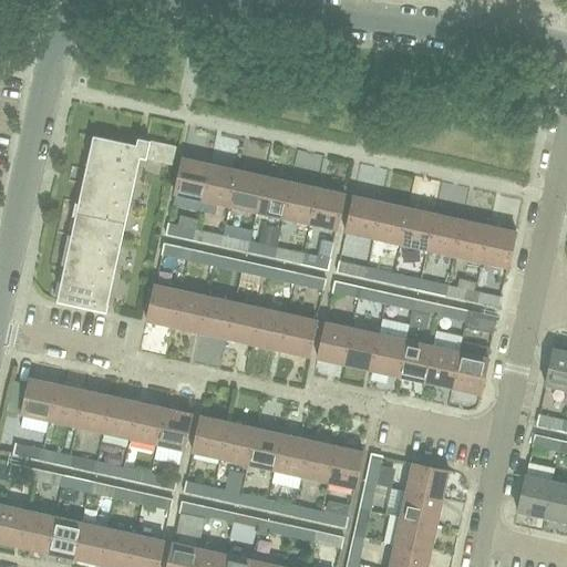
[(57,302),(106,313),(109,303),(103,302),(109,279),(113,280),(115,271),(111,270),(115,247),(120,248),(122,238),(117,237),(123,214),(127,215),(130,205),(125,205),(130,181),(134,182),(136,173),(132,172),(137,146),(136,146),(93,136),(93,138),(99,140),(96,153),(91,152),(86,172),(92,173),(89,185),(83,184),(79,204),(84,205),(81,218),(75,217),(71,237),(76,238),(74,251),(69,250),(64,269),(70,271),(66,284),(61,282),(57,302)]
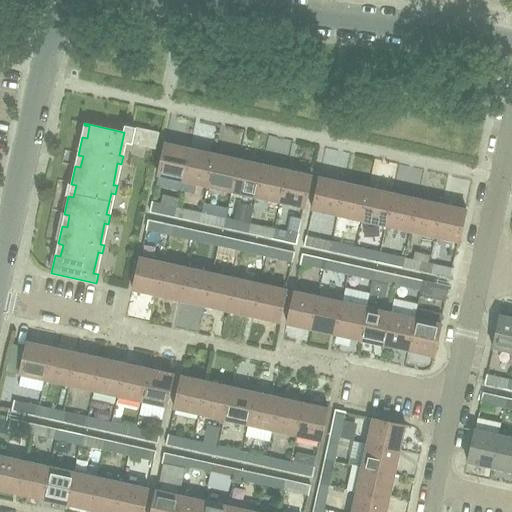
[(135,128),(131,144),(156,149),(159,135),(159,133),(135,128)]
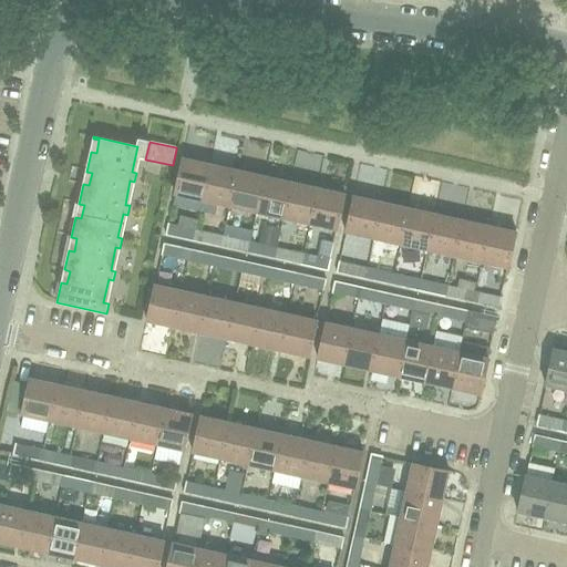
[(210,164),(183,157),(175,195),(202,202),(210,164)]
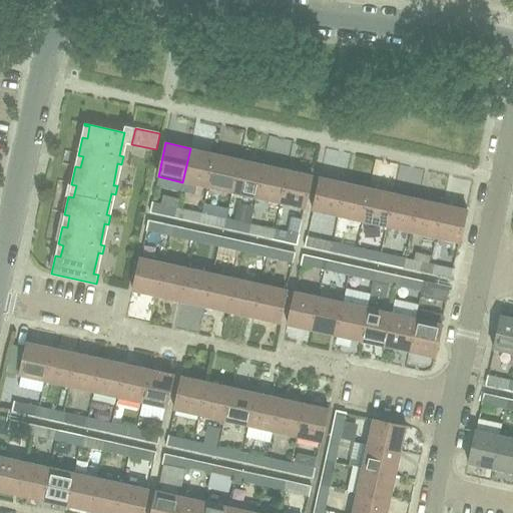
[(190,148),(182,182),(207,187),(214,153),(190,148)]
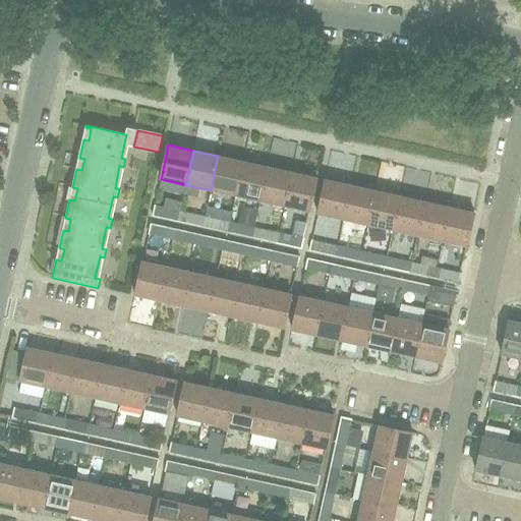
[(218,156),(211,190),(235,195),(242,161),(218,156)]
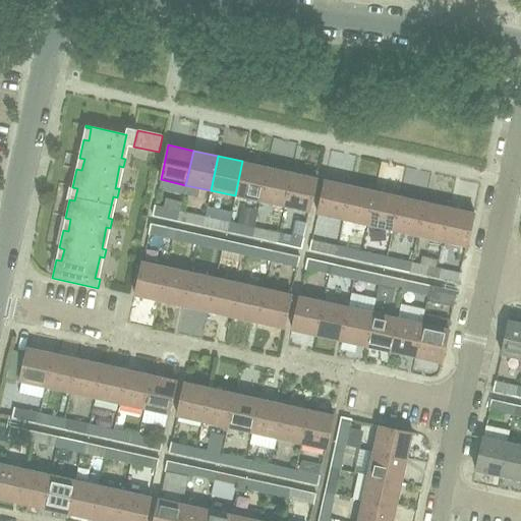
[(259,201),(268,167),(242,161),(235,195),(259,201)]
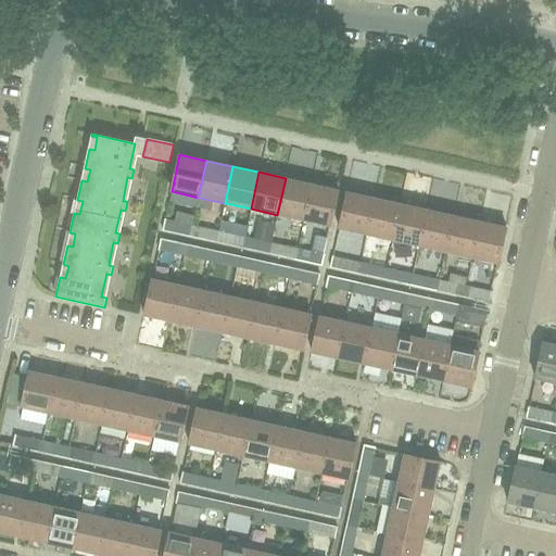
[(303,220),(312,184),(286,178),(277,215),(303,220)]
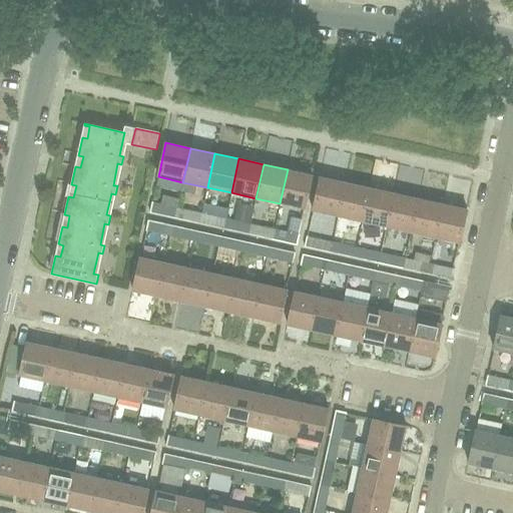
[(288,169),(280,203),(305,209),(313,174),(288,169)]
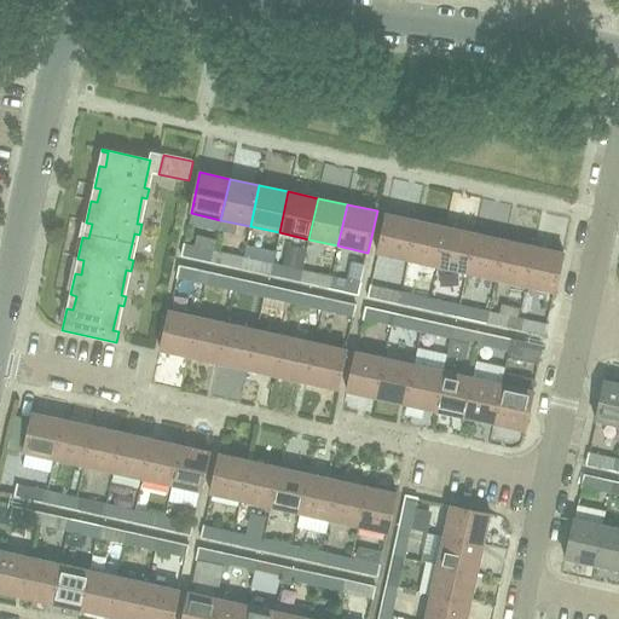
[(387,213),(377,254),(408,261),(416,220),(387,213)]
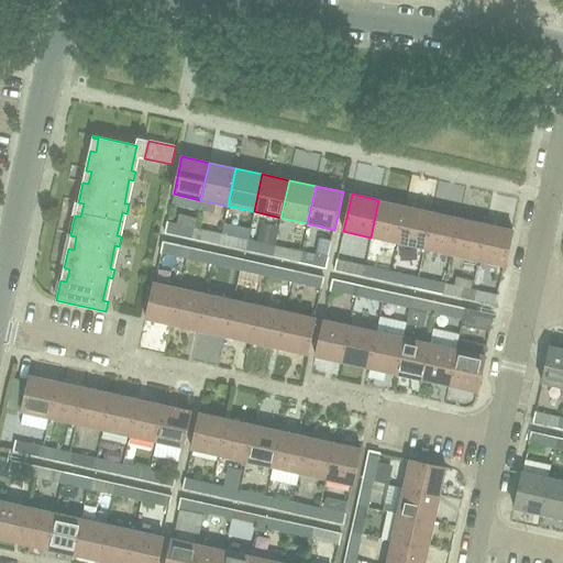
[(378,200),(371,238),(397,243),(406,206),(378,200)]
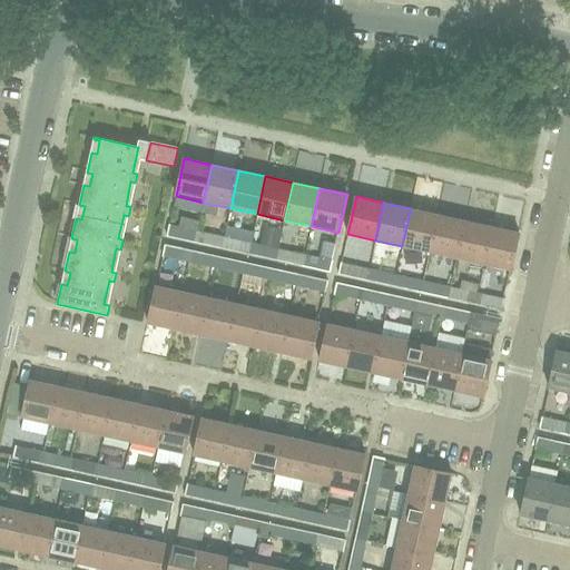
[(411,208),(402,246),(429,252),(438,214),(411,208)]
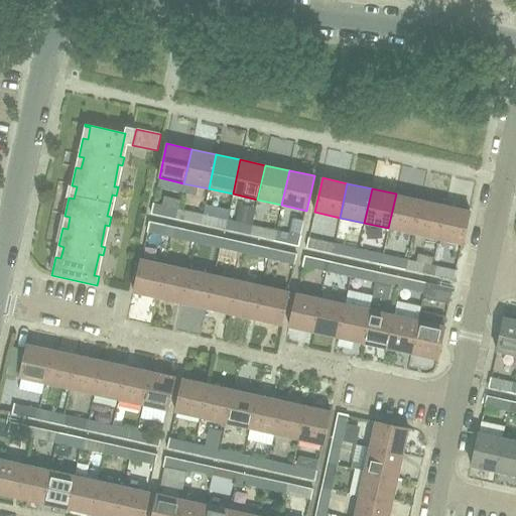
[(388,228),(412,234),(420,200),(396,194),(388,228)]
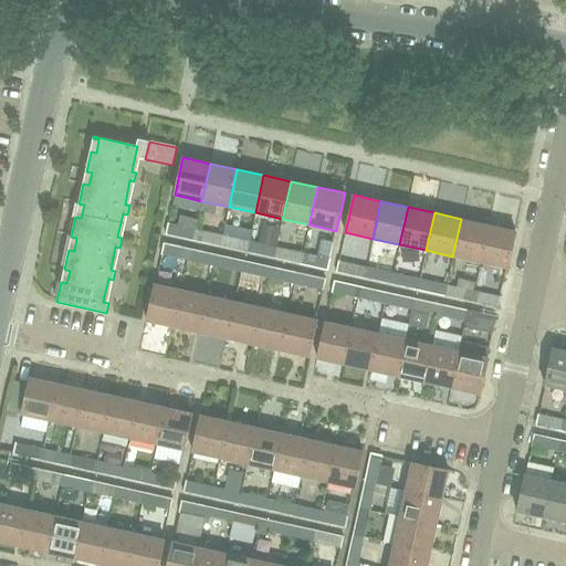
[(461,219),(452,257),(480,262),(488,224),(461,219)]
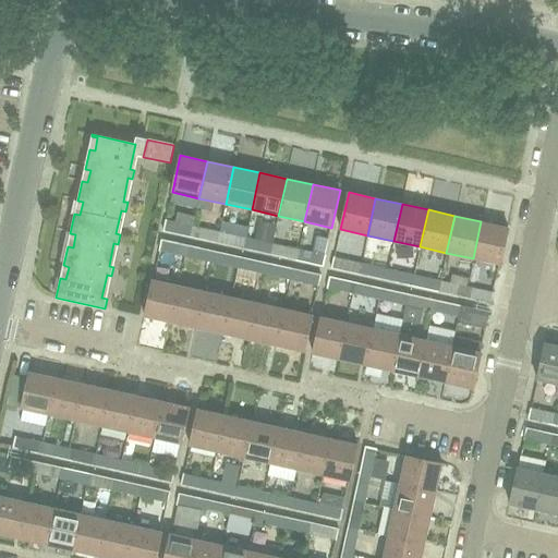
[(166,221),(164,231),(190,238),(193,227),(166,221)]
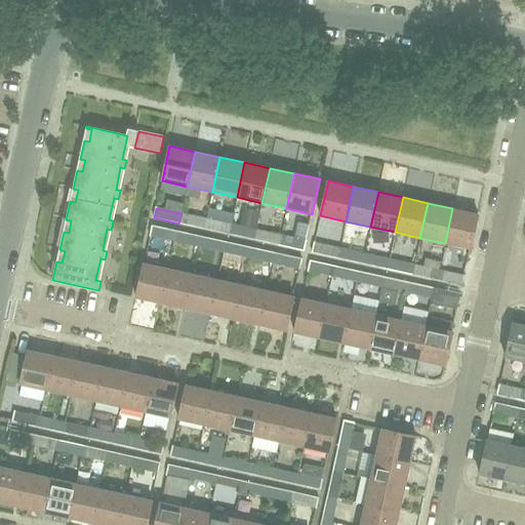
[(471,249),(478,213),(452,208),(445,243),(471,249)]
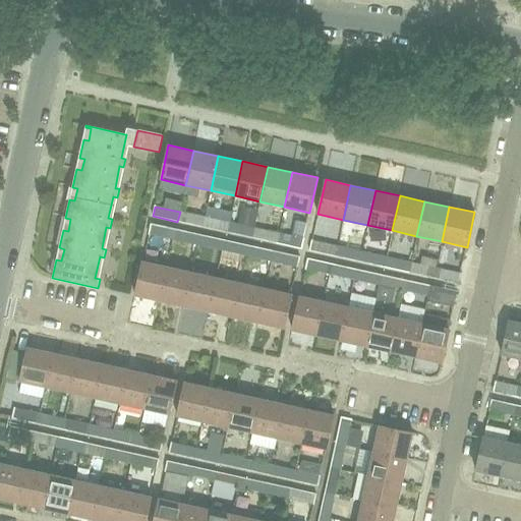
[(180,212),(177,222),(203,227),(205,217),(189,214),(180,212)]
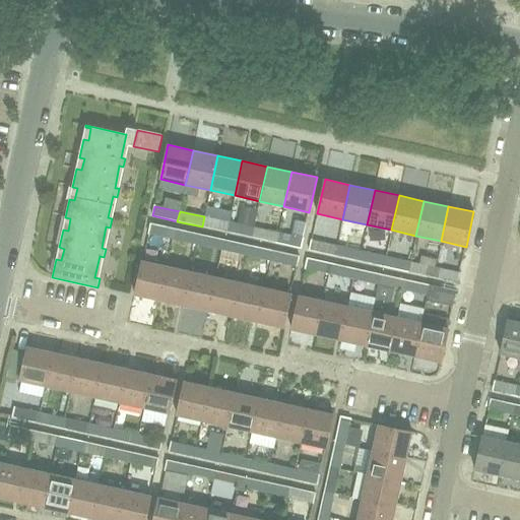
[(202,226),(226,233),(229,222),(211,218),(204,216),(202,226)]
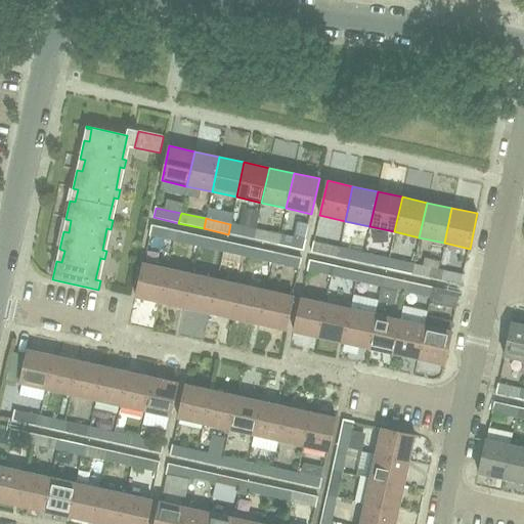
[(253,239),(255,229),(230,224),(228,234),(253,239)]
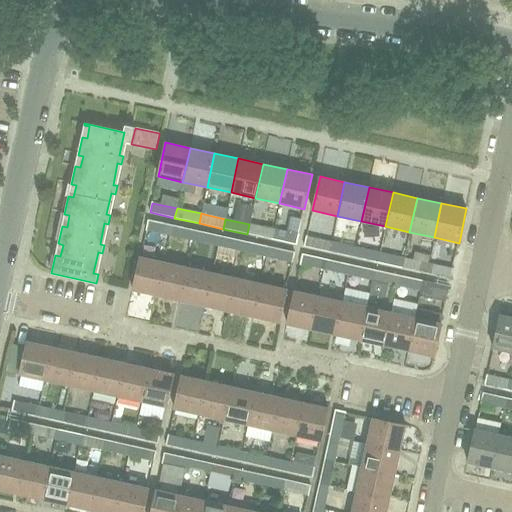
[(148,220),(146,230),(171,235),(173,226),(148,220)]
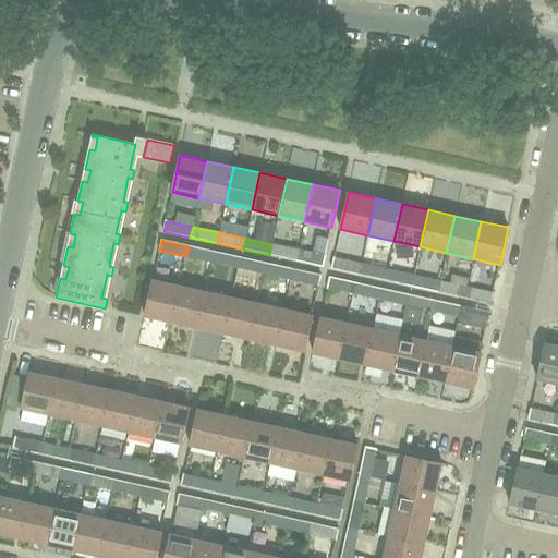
[(295,261),(299,250),(271,244),(269,255),(295,261)]
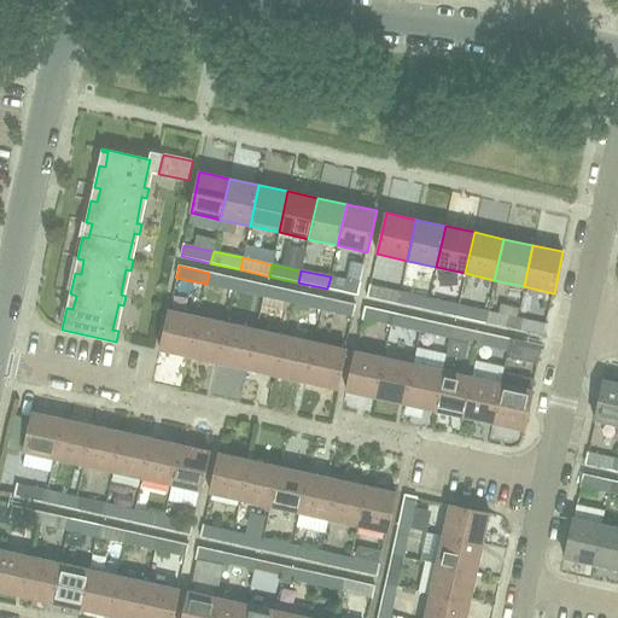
[(209,273),(207,284),(235,291),(238,279),(209,273)]
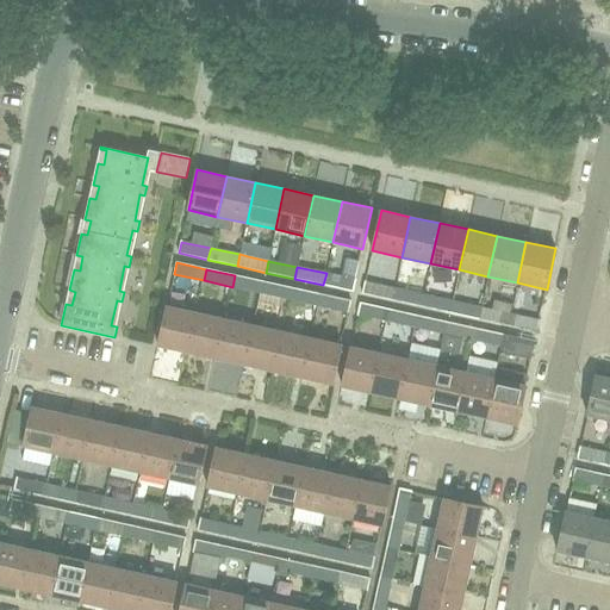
[(353,292),(355,280),(327,273),(323,285),(353,292)]
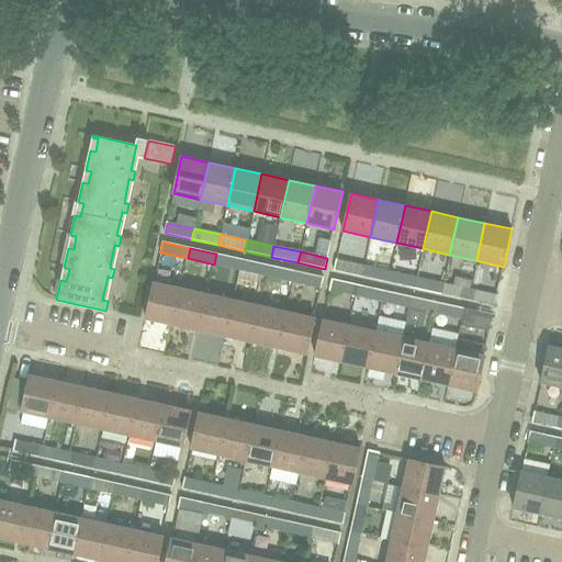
[(216,254),(214,265),(240,270),(243,259),(216,254)]
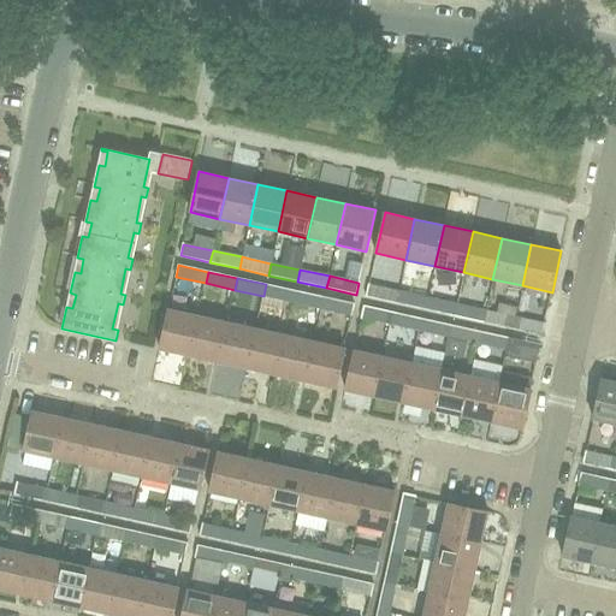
[(292,302),(295,291),(266,284),(264,296),(292,302)]
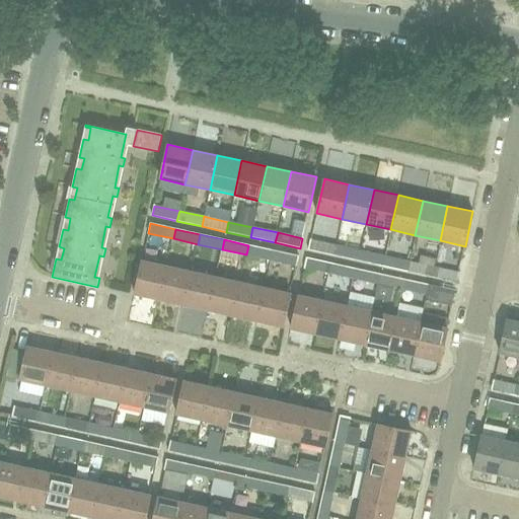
[(336,245),(310,240),(308,249),(334,255),(336,245)]
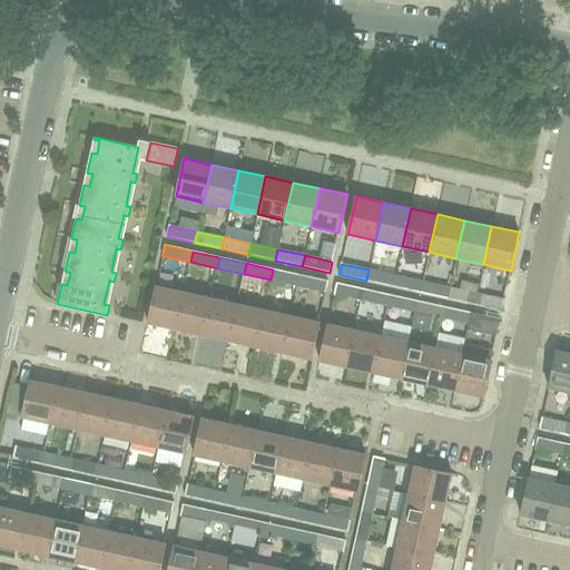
[(273,269),(271,279),(297,286),(301,275),(273,269)]
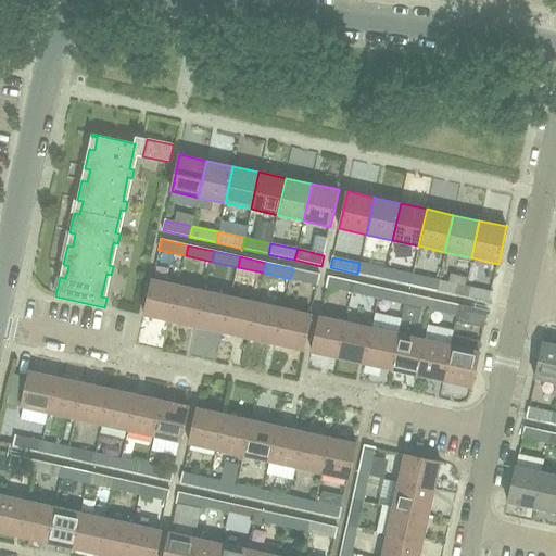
[(383,279),(386,269),(359,263),(357,274),(383,279)]
